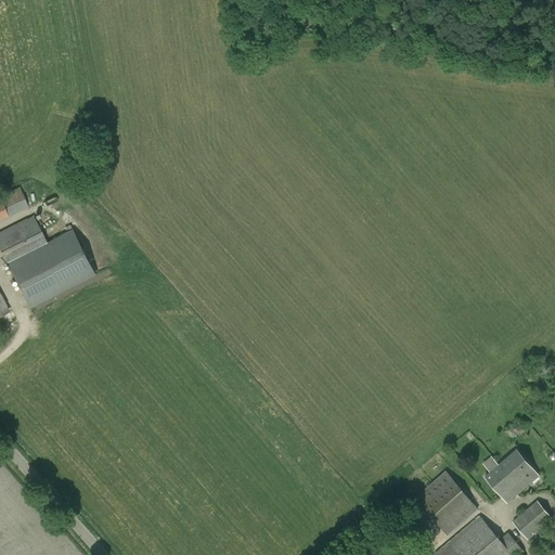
[(503,57),(515,60),(517,52),(505,50),(503,57)]
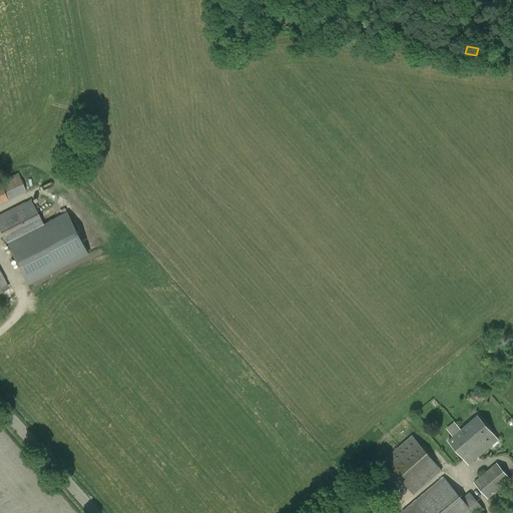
[(18,173),(0,181),(0,202),(26,191),(18,173)]
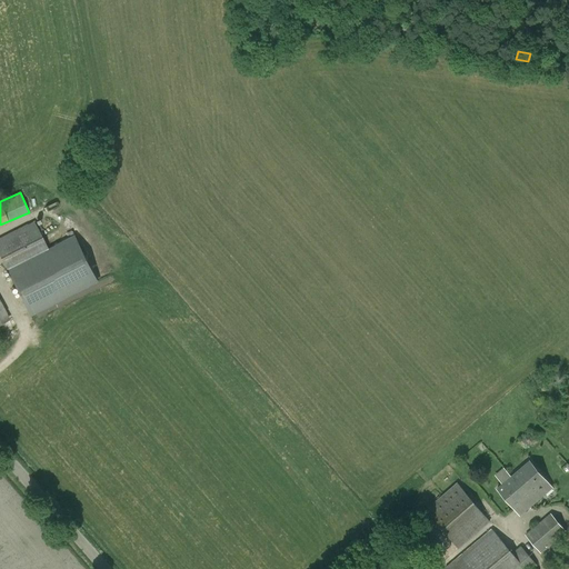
[(0,238),(0,257),(9,276),(30,318),(31,317),(72,297),(99,282),(76,236),(48,249),(35,221),(28,225),(28,223),(0,238)]
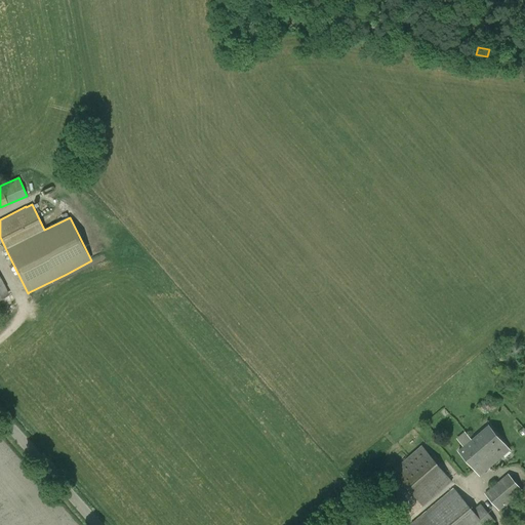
[(0,300),(9,295),(8,293),(0,278),(0,300)]
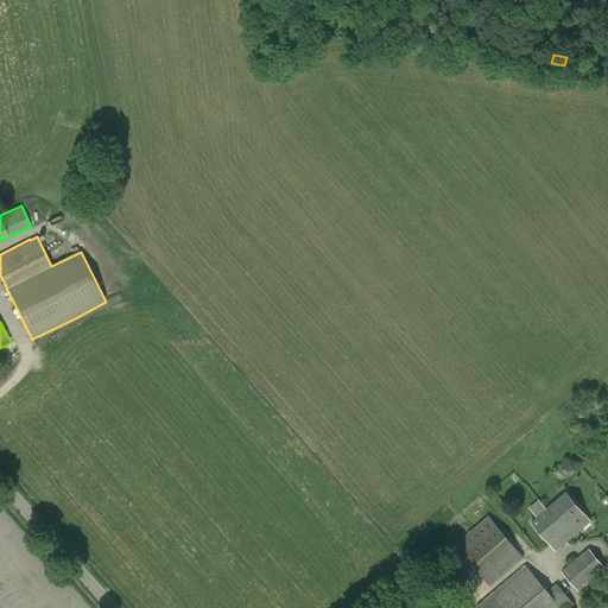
[(576,406),(588,420),(596,415),(584,400),(576,406)]
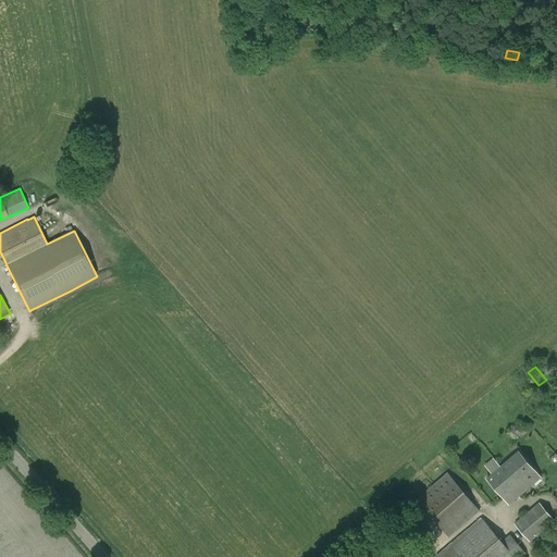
[(519,452),(502,467),(509,477),(515,472),(522,482),(517,486),(522,493),(541,478),(519,452)]
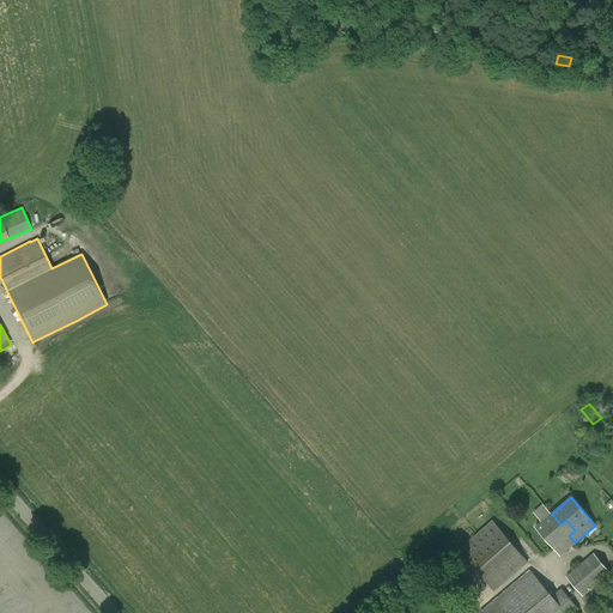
[(560,525),(552,514),(536,526),(560,556),(575,542),(569,535),(575,530),(566,520),(560,525)]
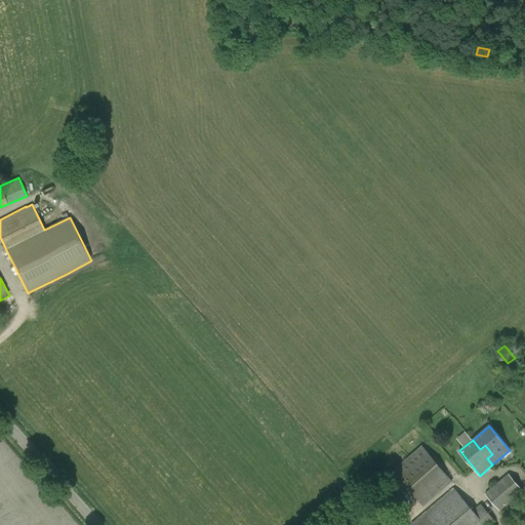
[(421,446),(394,471),(423,506),(451,482),(421,446)]
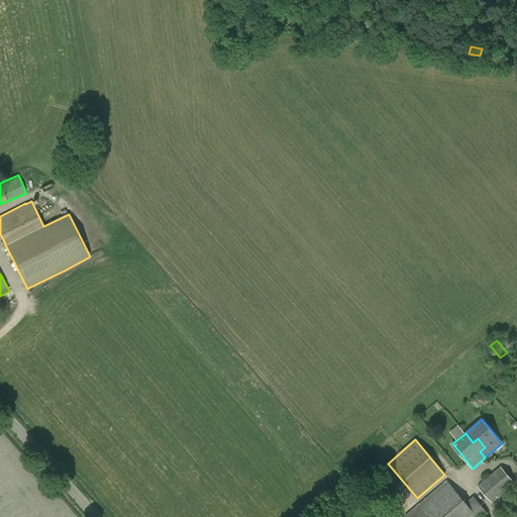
[(501,466),(478,486),(492,503),(515,483),(501,466)]
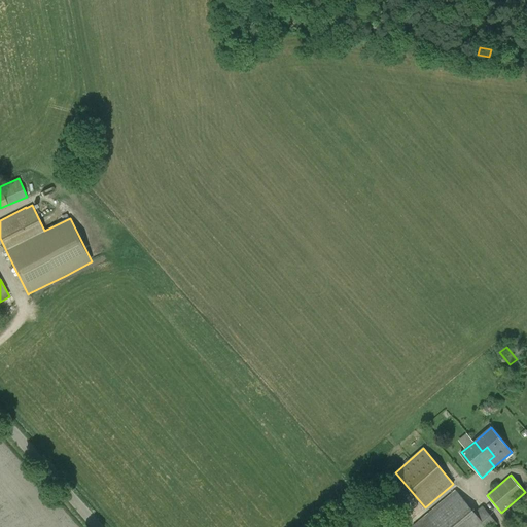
[(483,505),(475,511),(456,489),(413,526),(493,526),(498,523),(483,505)]
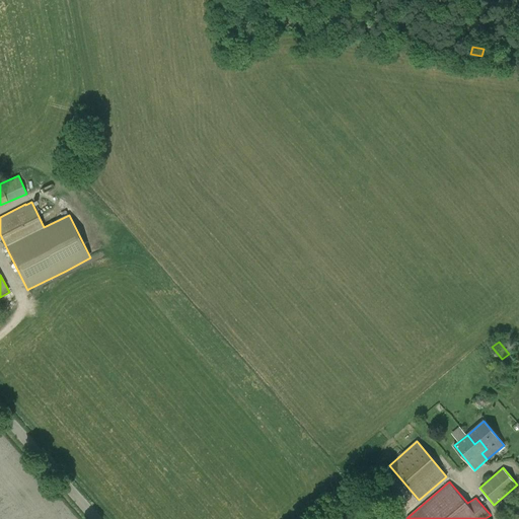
All buildings are outlined.
